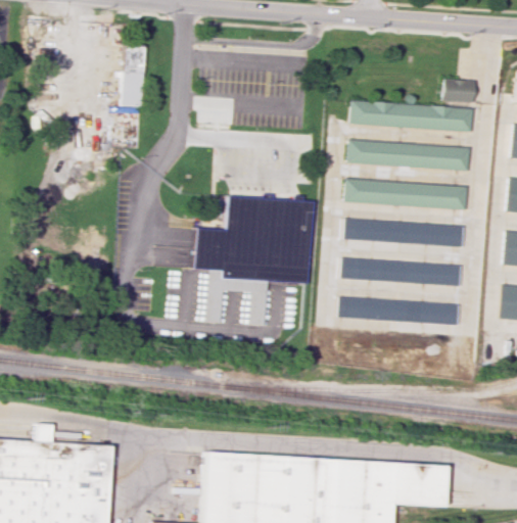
[(144,106),(145,45),(125,44),(123,105),(144,106)]
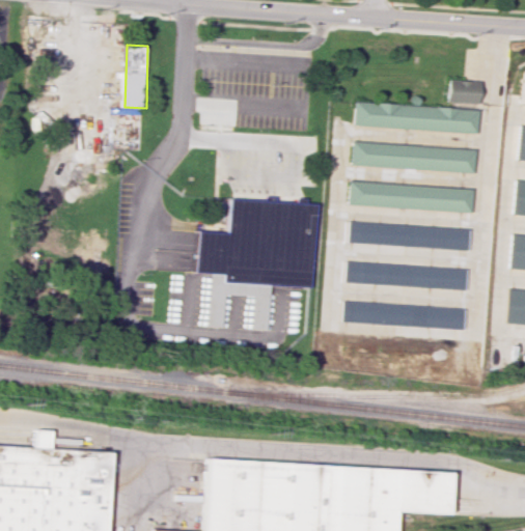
[(482,103),(484,80),(451,79),(451,102),(482,103)]
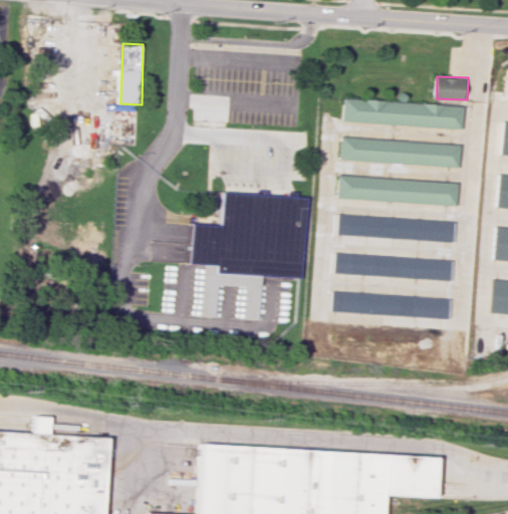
[(467,104),(345,98),(344,122),(466,129),(467,104)]
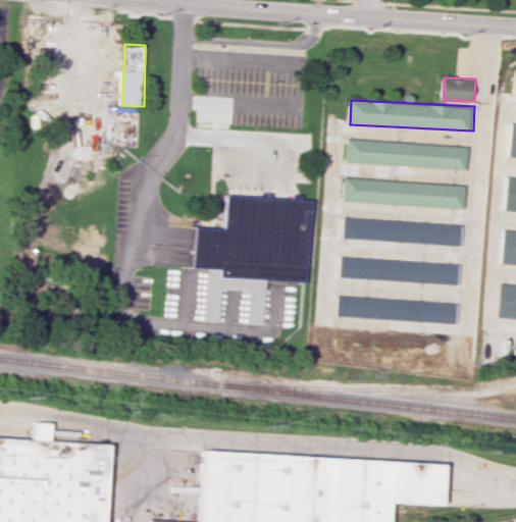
[(472,145),(349,139),(347,163),(471,169),(472,145)]
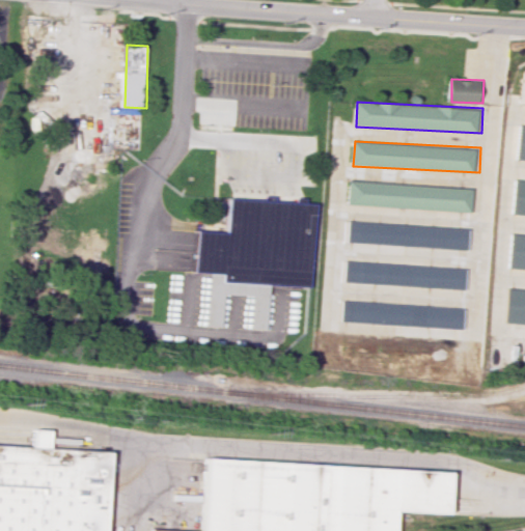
[(477,187),(352,182),(351,205),(477,211),(477,187)]
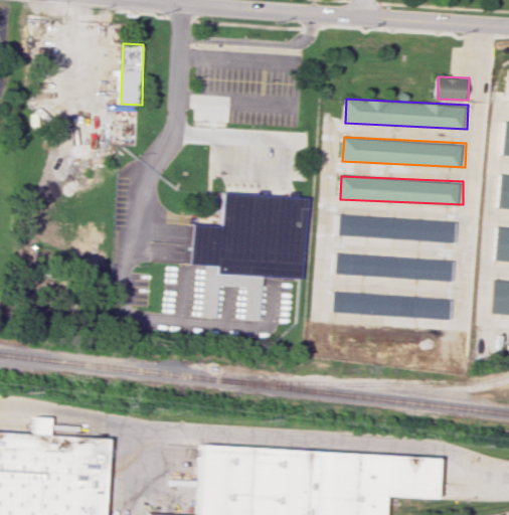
[(312,195),(306,278),(222,273),(222,265),(193,263),(195,222),(222,224),(225,189),(312,195)]
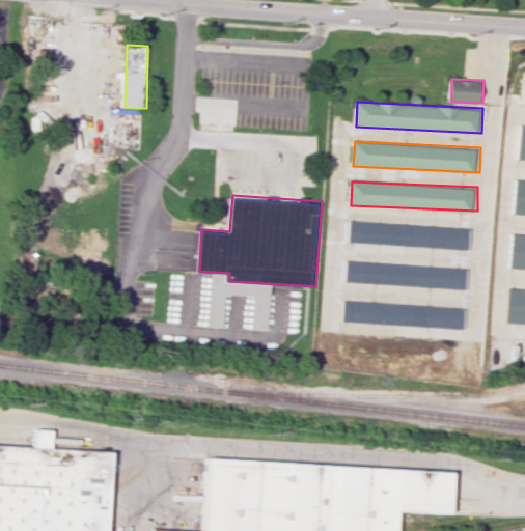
[(472,248),(473,227),(351,222),(350,244),(472,248)]
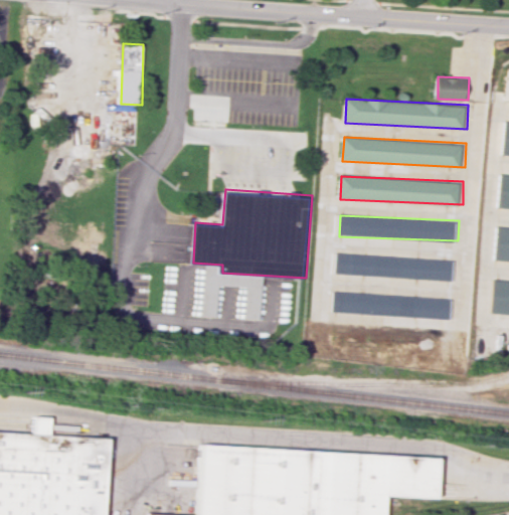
[(496,261),(508,262),(508,227),(498,227),(496,261)]
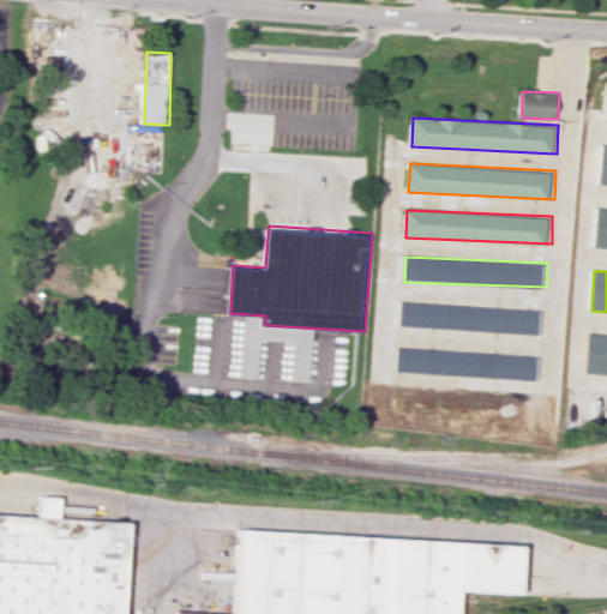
[(545,309),(403,302),(401,326),(544,333),(545,309)]
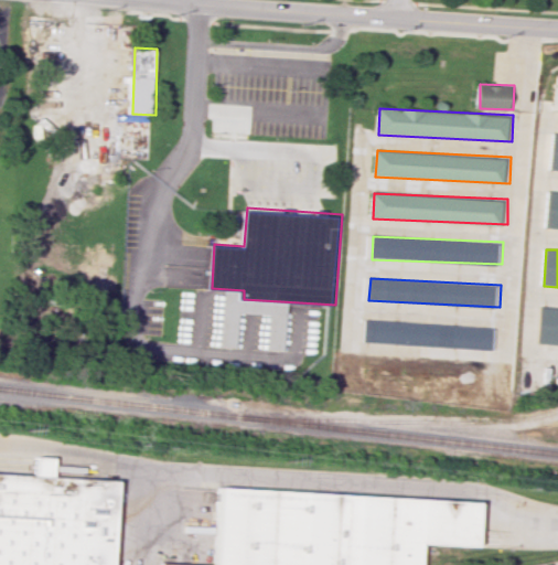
[(557,307),(543,306),(538,343),(557,344),(557,307)]
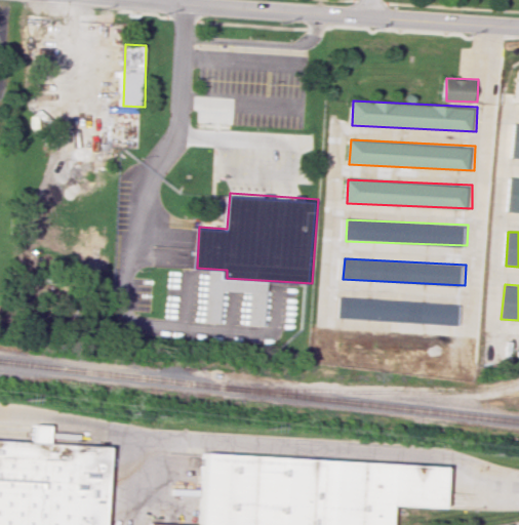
[(463,303),(342,298),(341,319),(462,324),(463,303)]
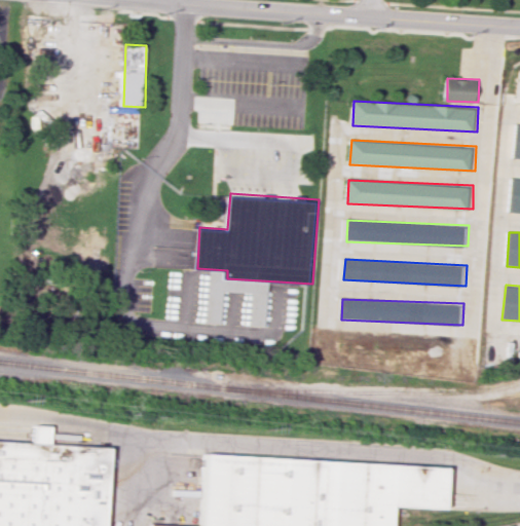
[(0,440),(0,525),(106,525),(111,447),(0,440)]
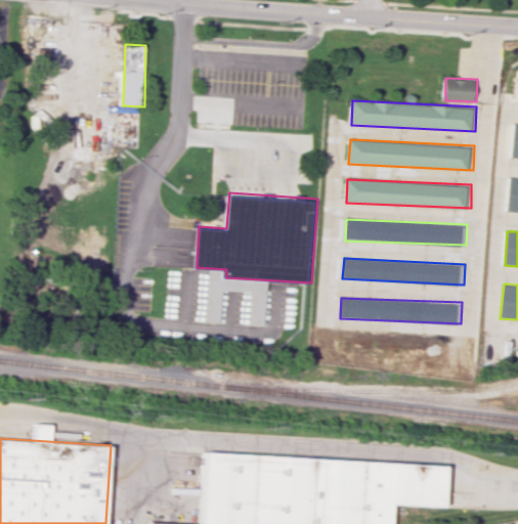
[(392,523),(394,504),(443,507),(445,468),(209,453),(204,523),(392,523)]
